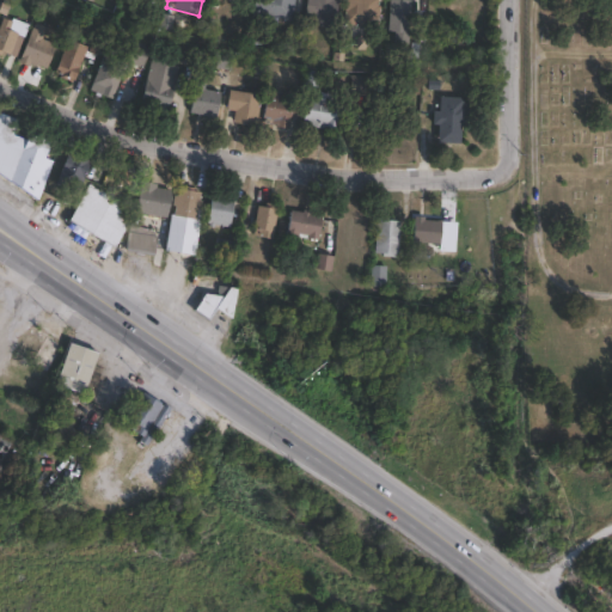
[(294,0),(292,19),(252,13),(254,0),(294,0)]
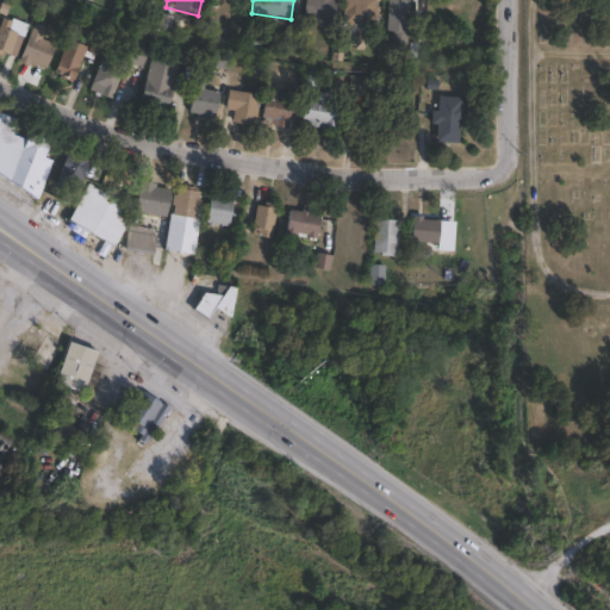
[(337,0),(332,27),(316,24),(317,17),(307,16),(309,0),(337,0)]
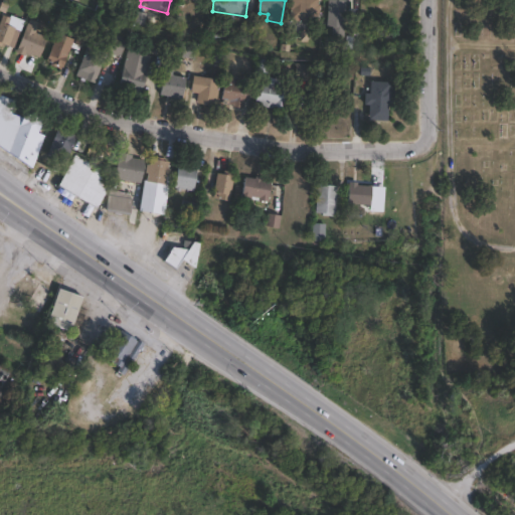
[(320,0),(317,15),(292,11),(294,0),(320,0)]
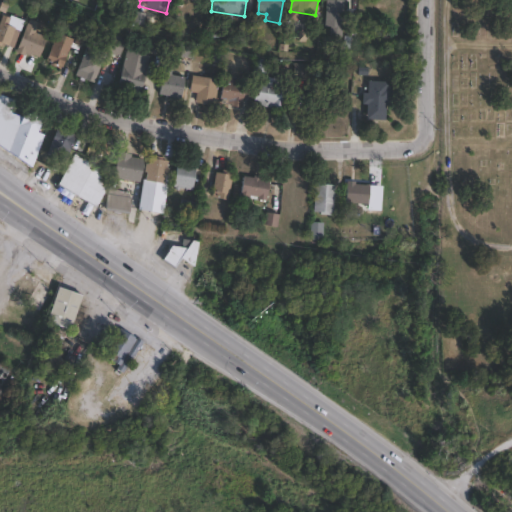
[(345,0),(343,37),(330,36),(331,25),(325,25),(325,0),(345,0)]
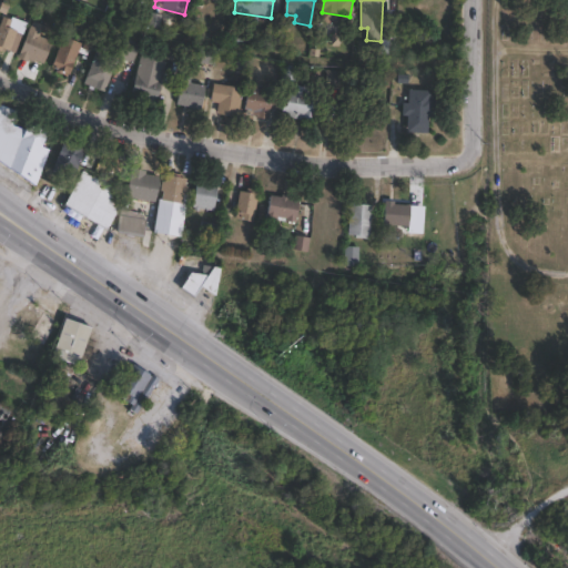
[(0,27),(3,18),(12,21),(13,19),(26,24),(22,33),(17,31),(9,51),(3,49),(2,52),(0,51),(0,27)]
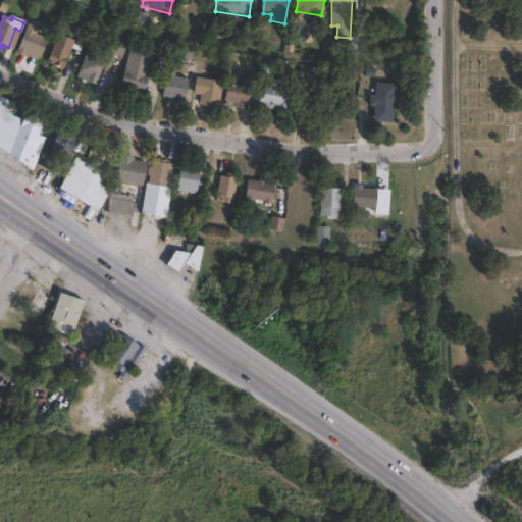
[(49,37),(40,59),(32,56),(32,57),(27,55),(27,57),(17,53),(30,19),(40,22),(37,32),(49,37)]
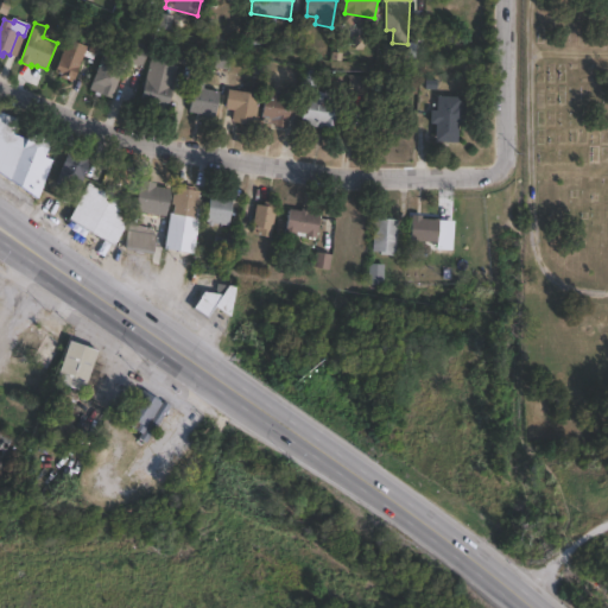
[(103,39),(94,62),(84,57),(75,80),(56,71),(70,39),(89,48),(88,50),(89,51),(96,36),(103,39)]
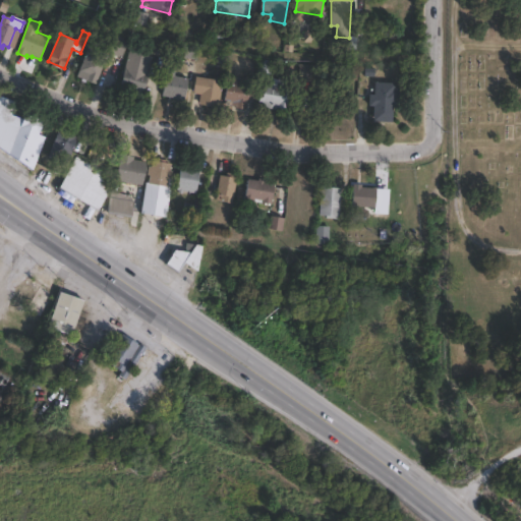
[(303,34),(302,51),(297,50),(297,54),(285,53),(287,33),(303,34)]
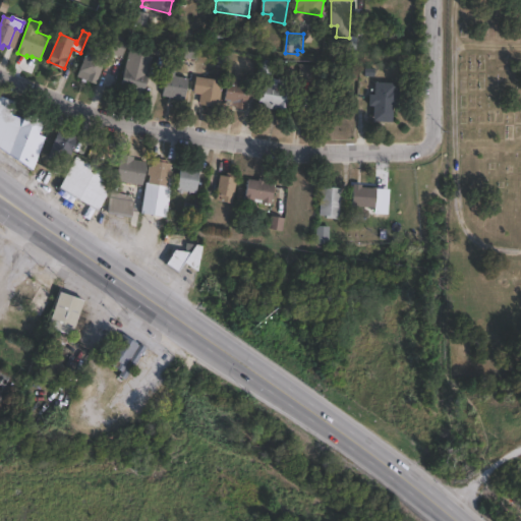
[(127,41),(122,56),(110,53),(115,37),(127,41)]
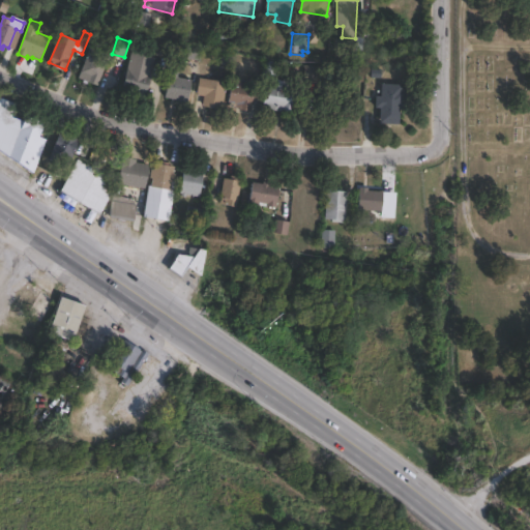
[(170,42),(167,56),(163,55),(160,64),(155,63),(147,96),(122,90),(134,46),(153,50),(151,57),(153,58),(157,39),(170,42)]
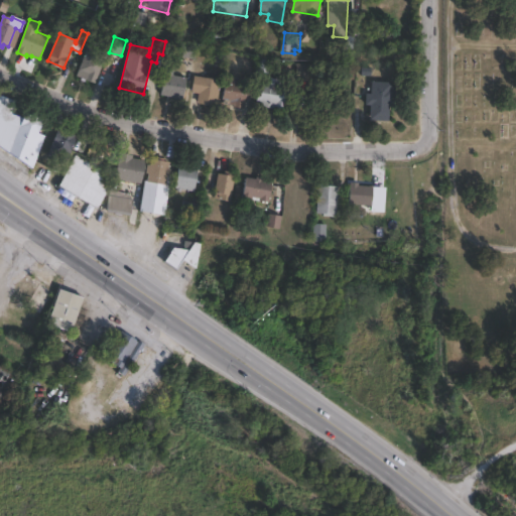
[(105,62),(96,83),(87,80),(86,83),(81,80),(82,78),(76,75),(88,46),(100,52),(99,55),(100,56),(98,59),(105,62)]
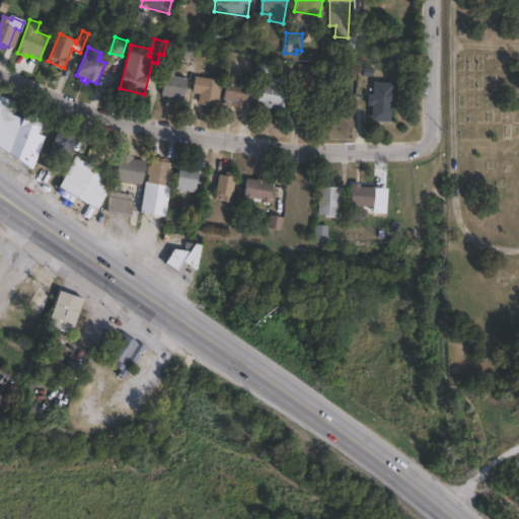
[(320,66),(319,79),(311,79),(311,80),(298,79),(299,64),(320,66)]
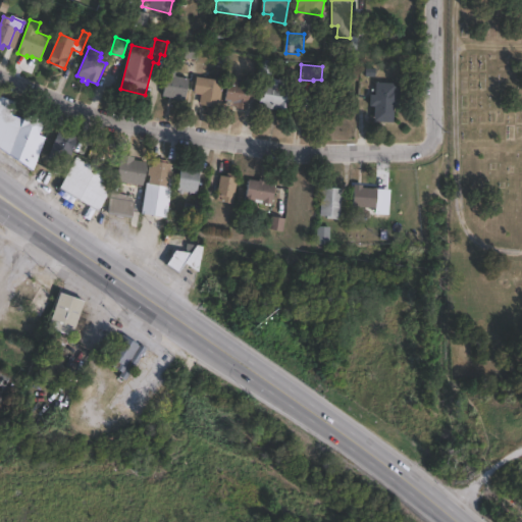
[(189,79),(185,101),(163,98),(167,75),(189,79)]
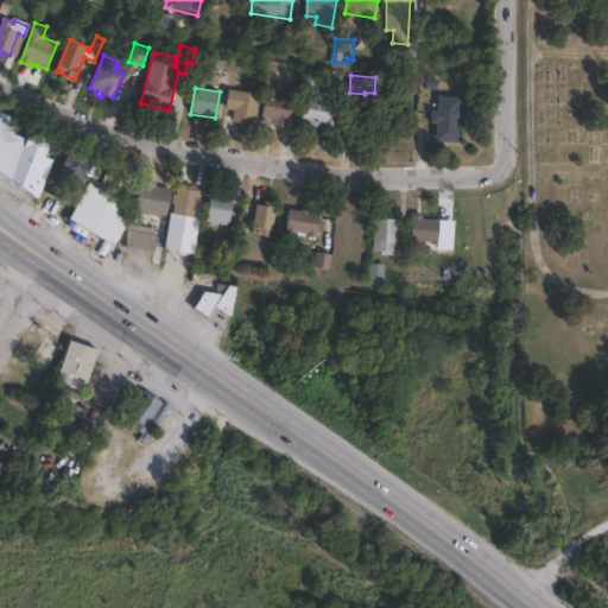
[(261,96),(254,126),(232,121),(234,111),(226,108),(229,89),(261,96)]
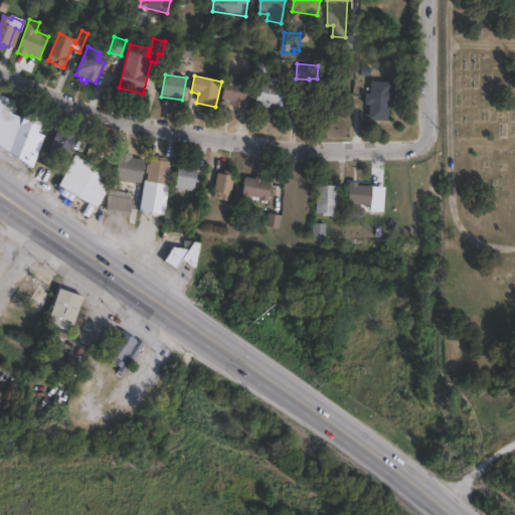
[(285,80),(284,87),(291,88),(289,98),(287,98),(285,110),(256,106),(259,92),(261,92),(262,84),(265,84),(266,77),(285,80)]
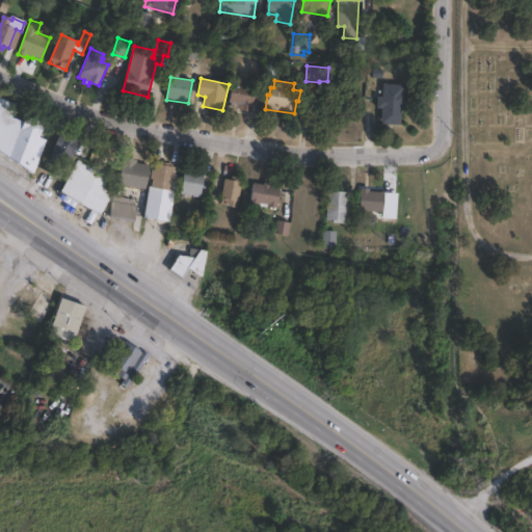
[(256,87),(250,112),(238,109),(239,105),(229,103),(233,82),(256,87)]
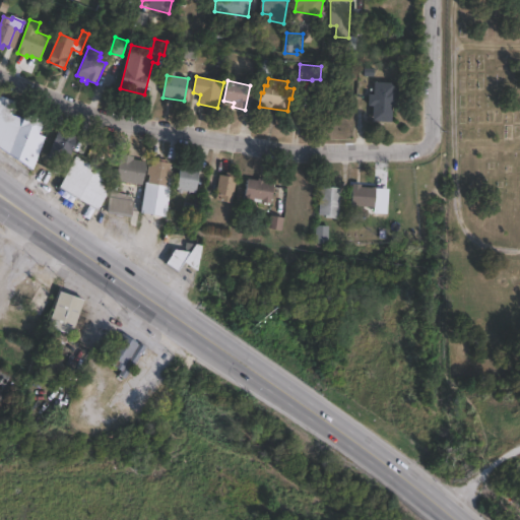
[(399,87),(397,107),(393,107),(392,122),(374,121),(375,107),(369,106),(370,94),(375,94),(376,82),(395,83),(395,87),(399,87)]
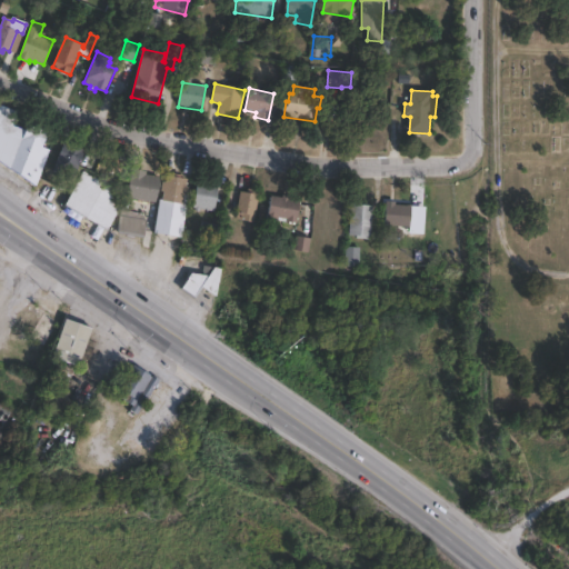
[(345,103),(332,100),(330,111),(341,113),(345,103)]
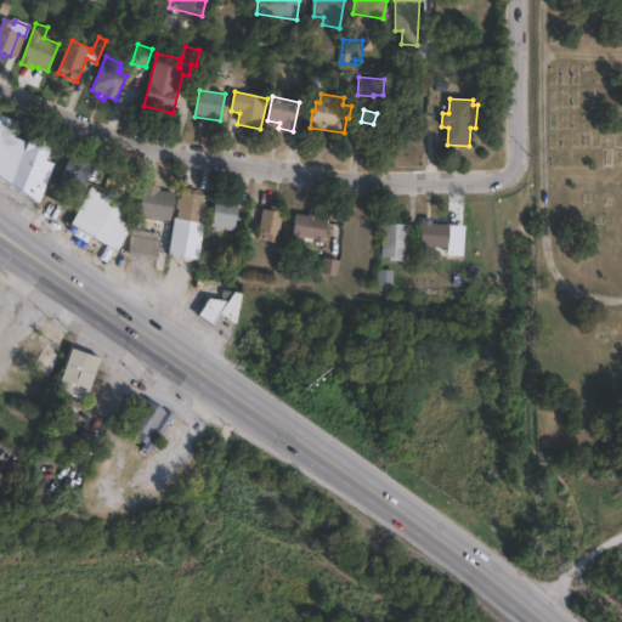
[(407,111),(406,135),(394,134),(394,140),(374,139),(375,109),(407,111)]
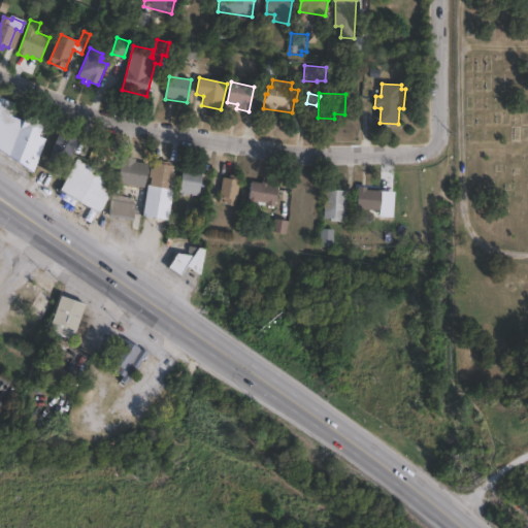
[(44,144),(33,170),(28,167),(27,169),(0,150),(0,95),(27,107),(25,113),(45,120),(39,142),(44,144)]
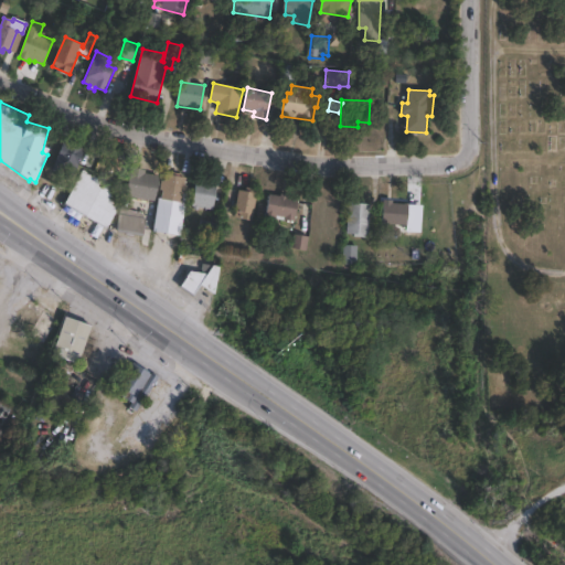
[(84,145),(82,150),(83,151),(72,179),(52,171),(63,142),(68,145),(71,140),(84,145)]
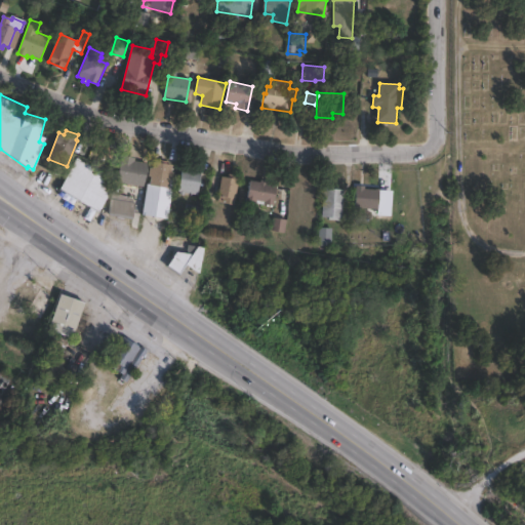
[(148,163),(144,187),(118,183),(123,156),(135,159),(135,161),(148,163)]
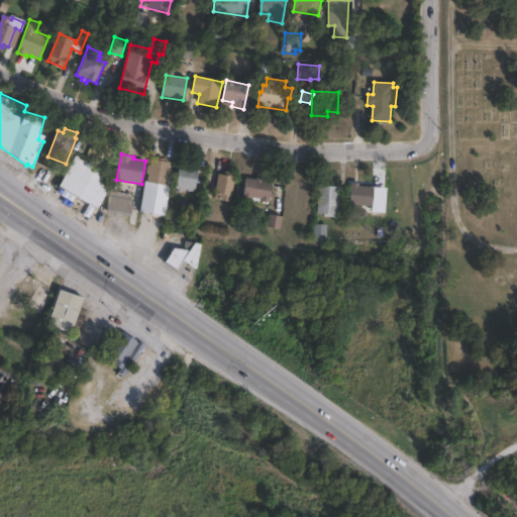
[(115,178),(97,208),(61,187),(78,157),(115,178)]
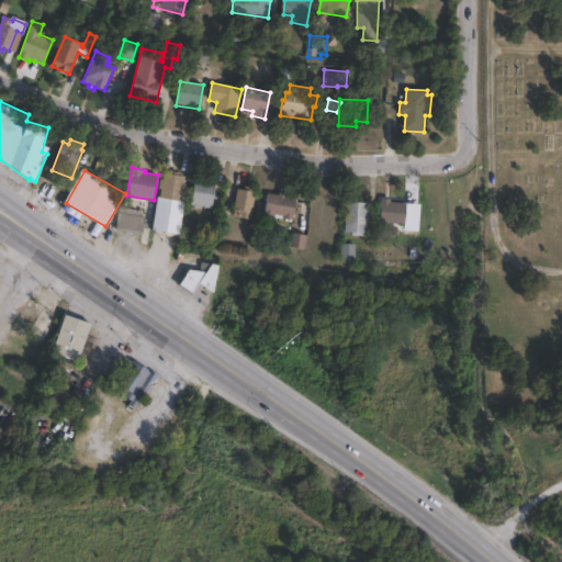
[(184,177),(181,200),(186,201),(181,233),(153,229),(157,197),(161,198),(165,175),(184,177)]
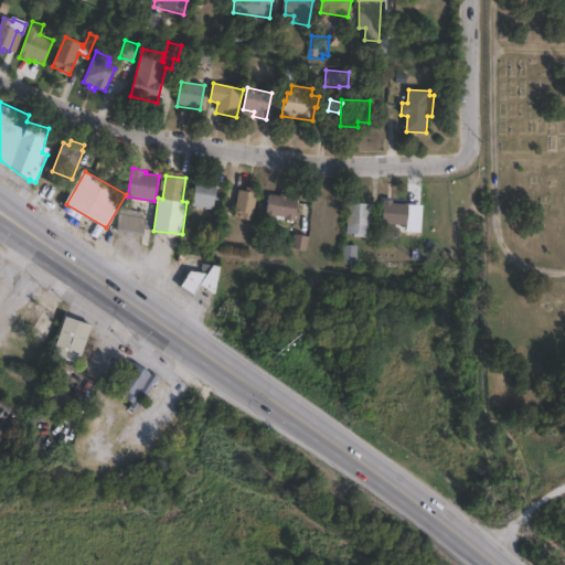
[(216,184),(212,210),(192,205),(196,180),(216,184)]
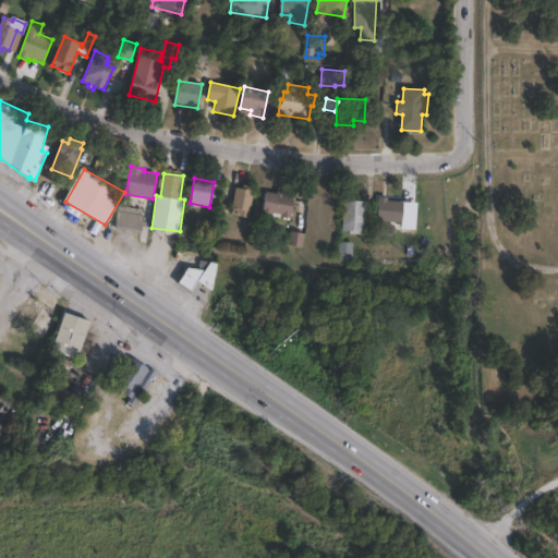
[(254,187),(250,217),(231,214),(235,187),(242,189),(242,185),(254,187)]
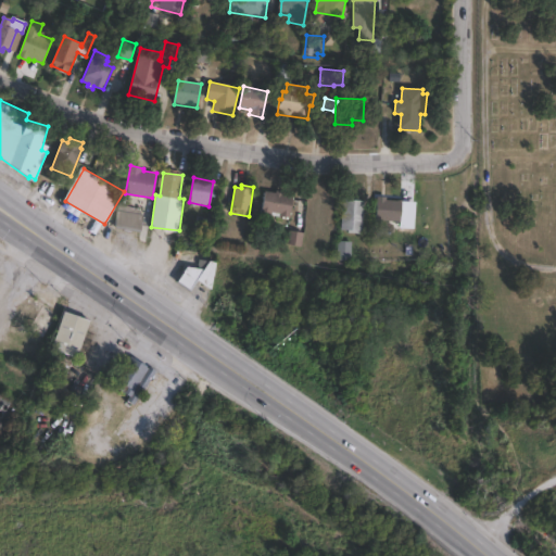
[(293,197),(290,218),(264,215),(267,192),(293,197)]
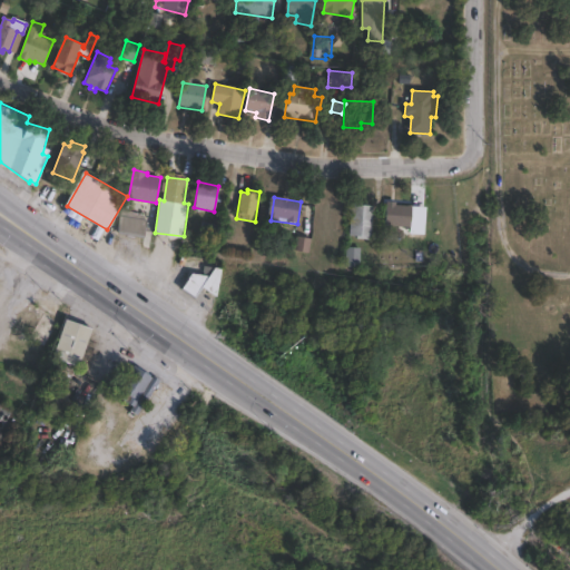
[(412,205),(410,227),(394,226),(394,231),(385,231),(387,202),(397,202),(396,205),(412,205)]
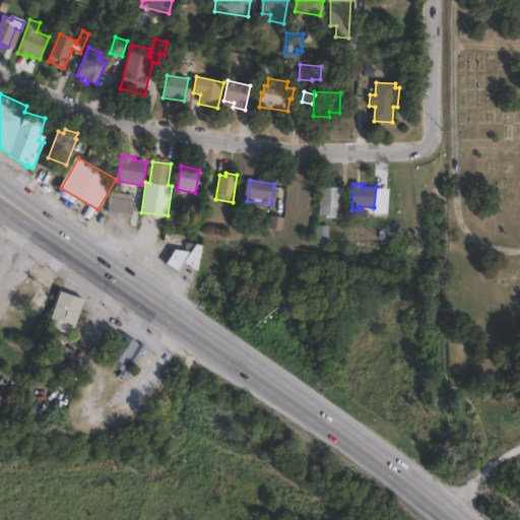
[(341,187),(339,217),(319,215),(321,186),(341,187)]
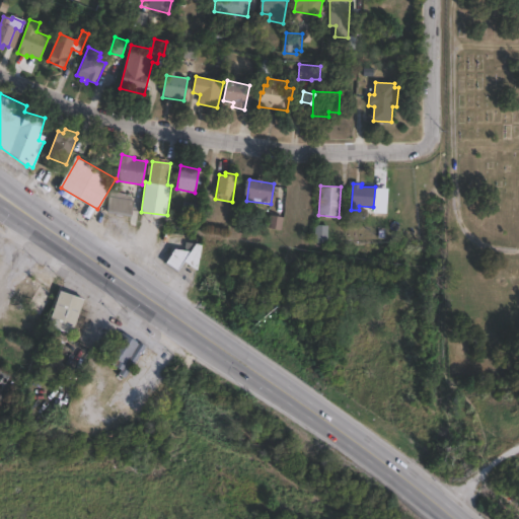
[(135,195),(132,218),(108,215),(113,191),(135,195)]
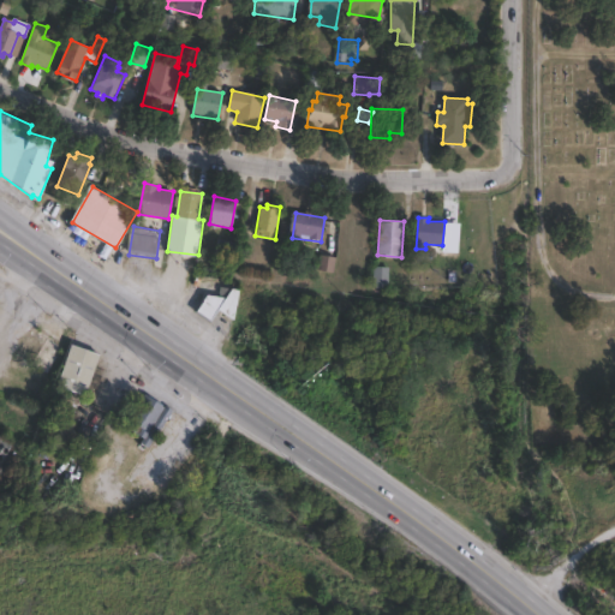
[(238,244),(233,261),(215,257),(220,239),(238,244)]
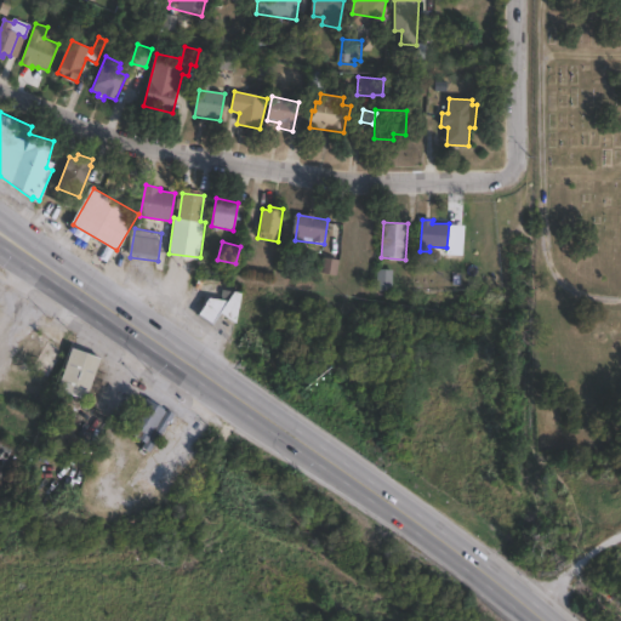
[(393,271),(392,291),(377,290),(377,269),(393,271)]
